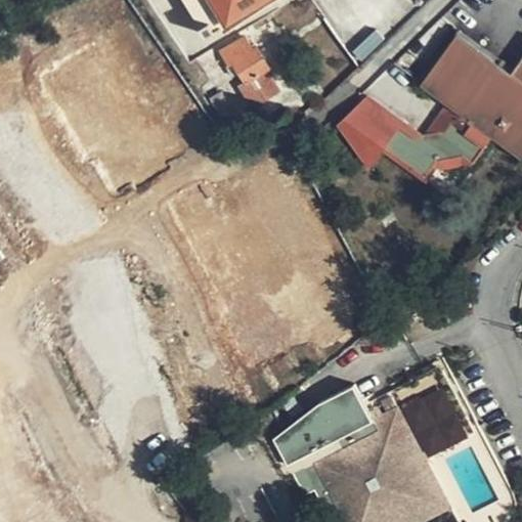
[(265,0),(208,0),(224,26),(265,0)]
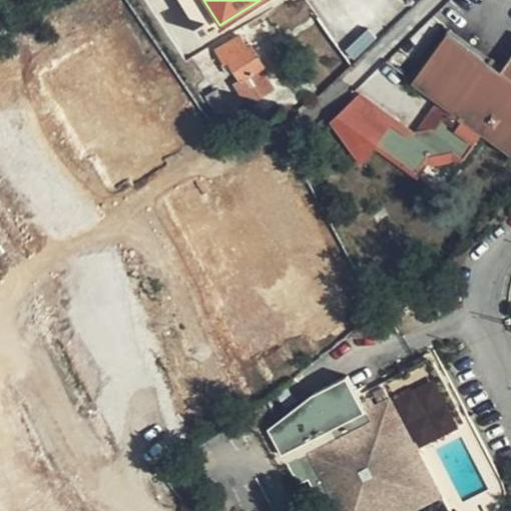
[(510,79),(500,72),(447,34),(412,83),(461,118),(482,133),(510,154),(510,79)]
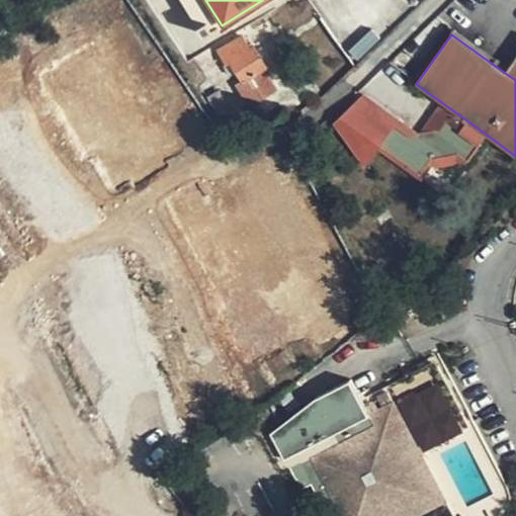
[(249,107),(276,89),(264,71),(267,70),(252,46),(249,49),(242,37),(218,53),(226,66),(223,69),(229,77),(236,73),(242,83),(236,86),(249,107)]
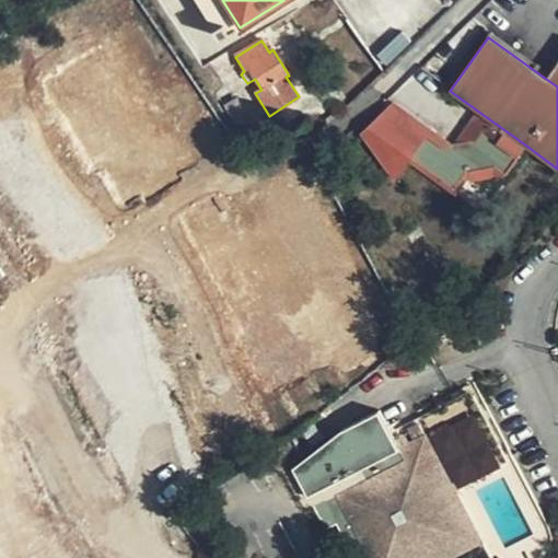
[(45,51),(25,64),(43,92),(62,80),(45,51)]
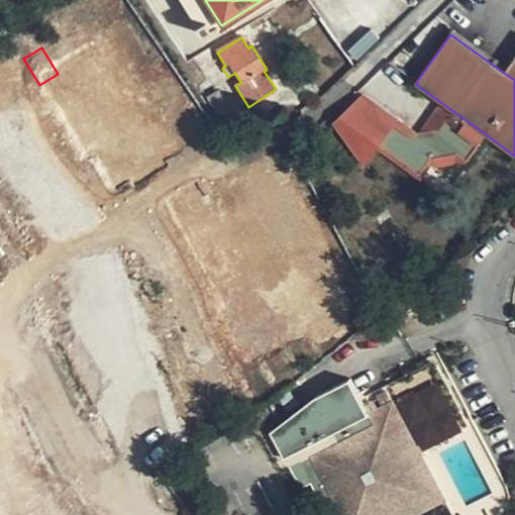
[(39,85),(23,59),(23,58),(10,66),(26,93),(39,85)]
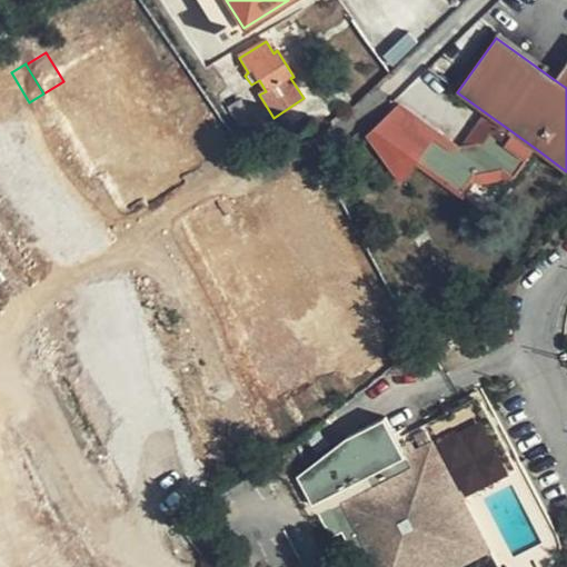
[(566,63),(555,80),(566,88),(566,63)]
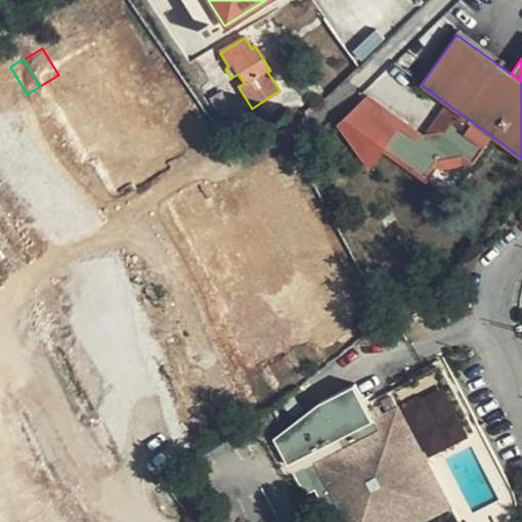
[(17,120),(11,124),(34,159),(70,136),(74,143),(92,131),(70,95),(51,107),(47,100),(17,120)]
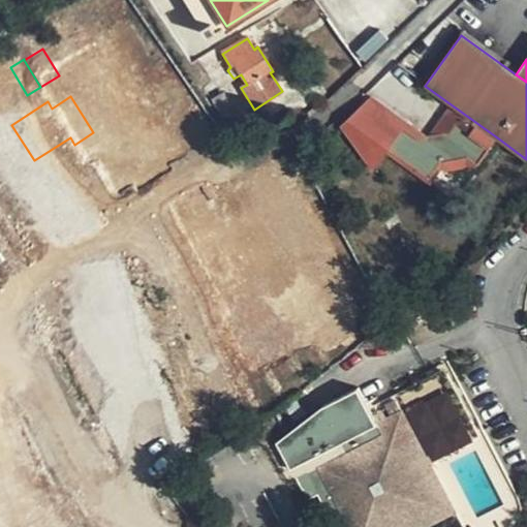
[(217,97),(207,104),(220,126),(230,119),(217,97)]
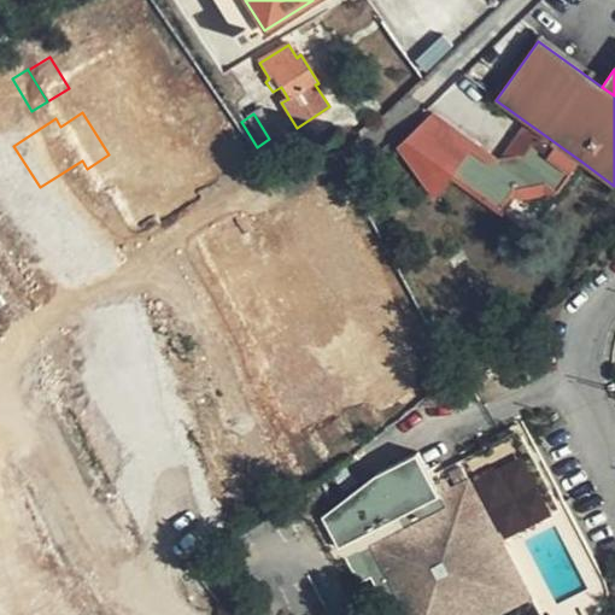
[(499,209),(507,200),(513,192),(540,186),(544,186),(557,194),(572,173),(580,160),(555,142),(548,154),(532,142),(525,156),(490,162),(470,148),(468,151),(451,175),(499,209)]
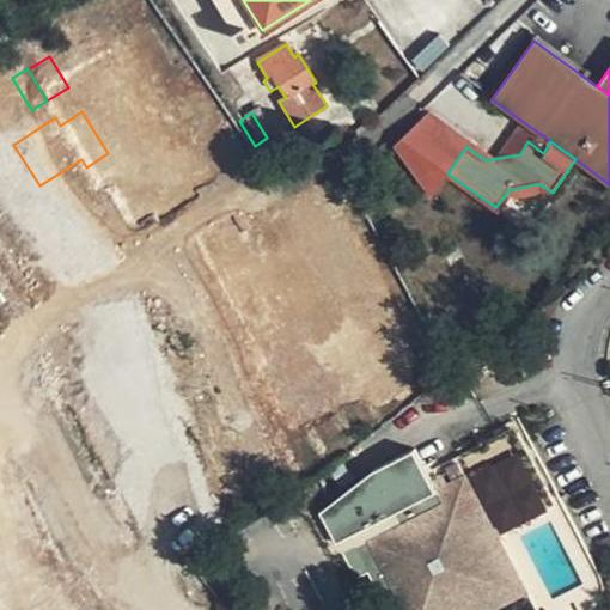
[(609,184),(575,159),(567,171),(605,197),(609,190),(609,184)]
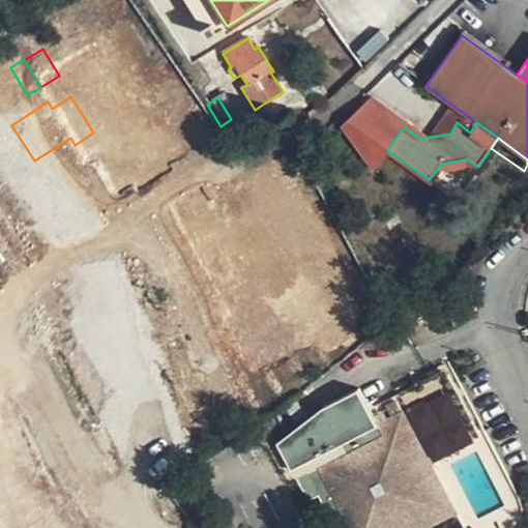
[(465,164),(464,159),(440,165),(435,172),(438,174),(442,168),(465,164)]
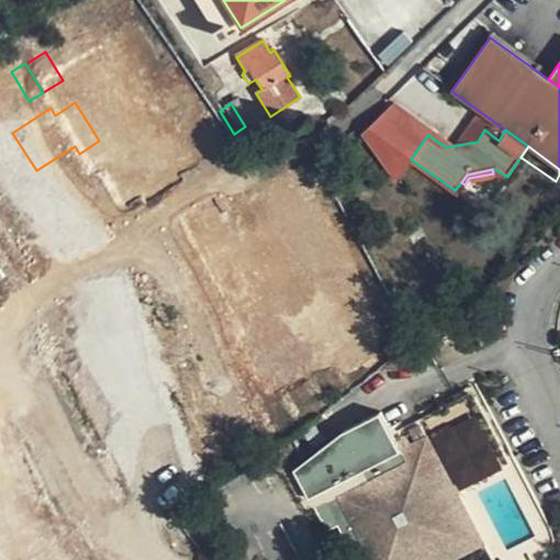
[(68,338),(41,359),(51,373),(57,369),(78,399),(71,403),(101,444),(118,432),(134,421),(118,399),(114,402),(109,394),(116,388),(88,348),(80,354),(68,338)]
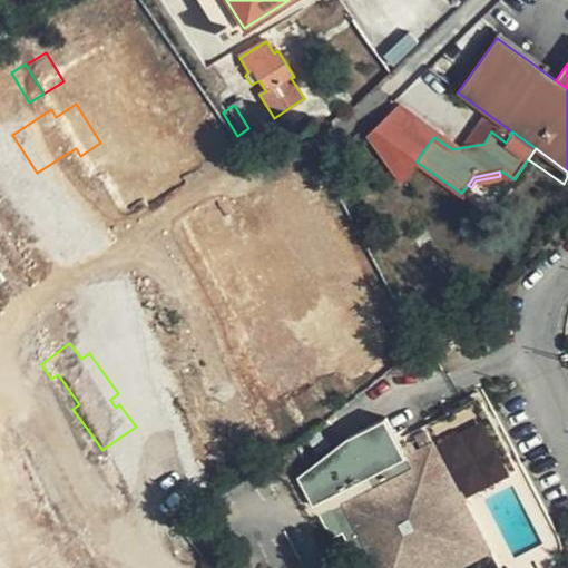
[(58,374),(51,379),(72,409),(79,404),(58,374)]
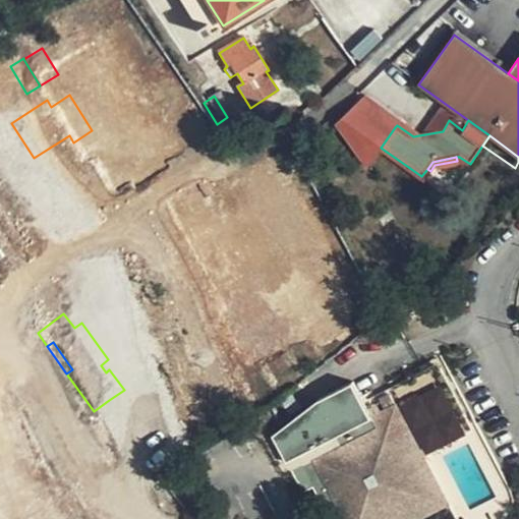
[(15,345),(3,352),(10,364),(22,356),(15,345)]
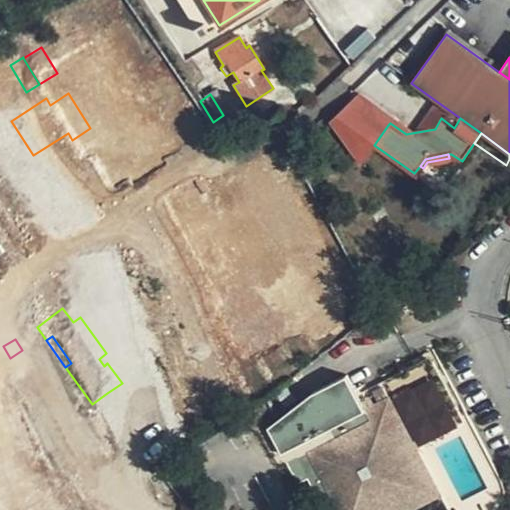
[(117,357),(107,363),(122,383),(107,393),(114,403),(128,392),(137,385),(117,357)]
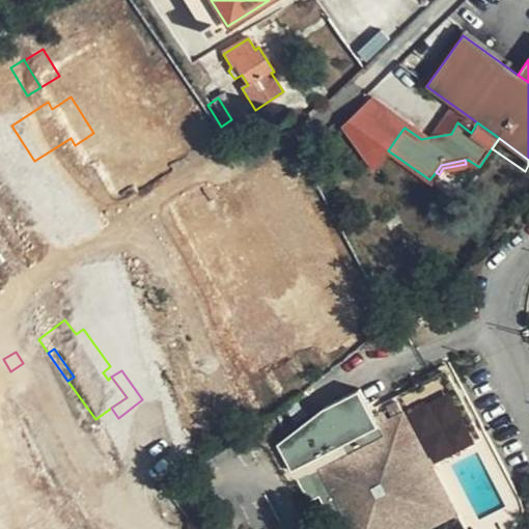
[(392,528),(396,526),(397,528),(432,528),(457,516),(430,464),(462,446),(465,445),(467,443),(469,441),(471,437),(473,433),(473,427),(445,372),(369,412),(358,391),(323,410),(325,415),(300,428),(305,439),(279,452),(307,503),(317,498),(333,528),(392,528)]
